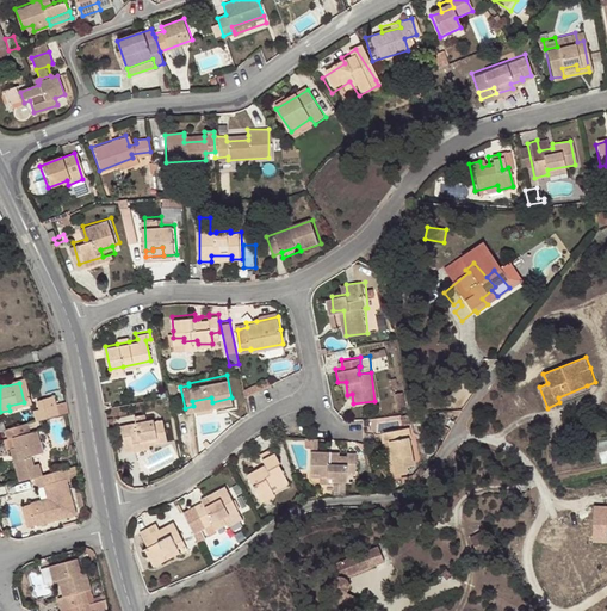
[(256,383),(246,388),(247,395),(255,389),(259,388),(256,383)]
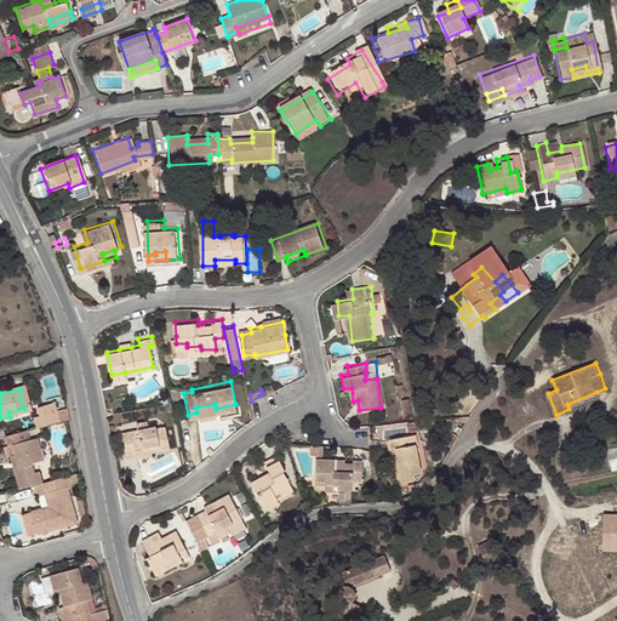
[(30,412),(33,420),(50,415),(47,408),(30,412)]
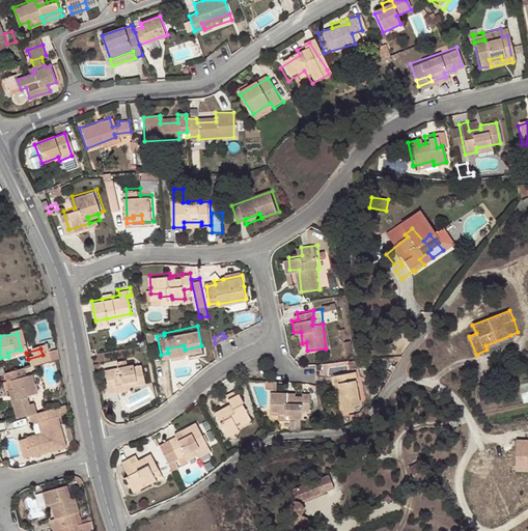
[(23,360),(25,368),(45,362),(43,355),(28,359),(23,360)]
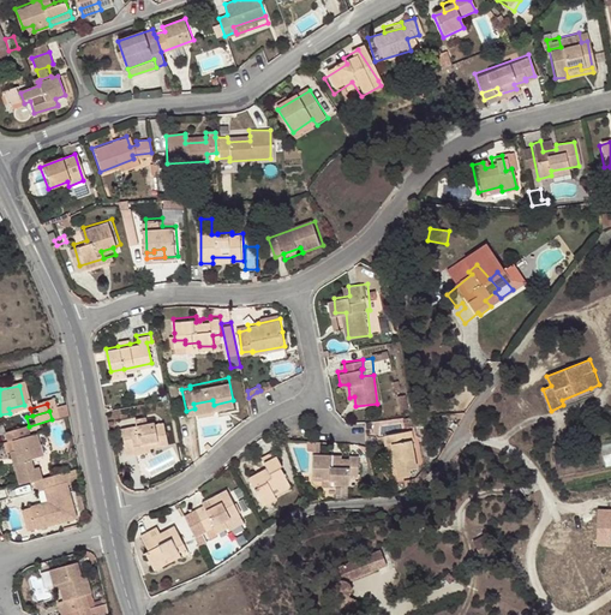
[(215,411),(190,417),(191,424),(217,419),(215,411)]
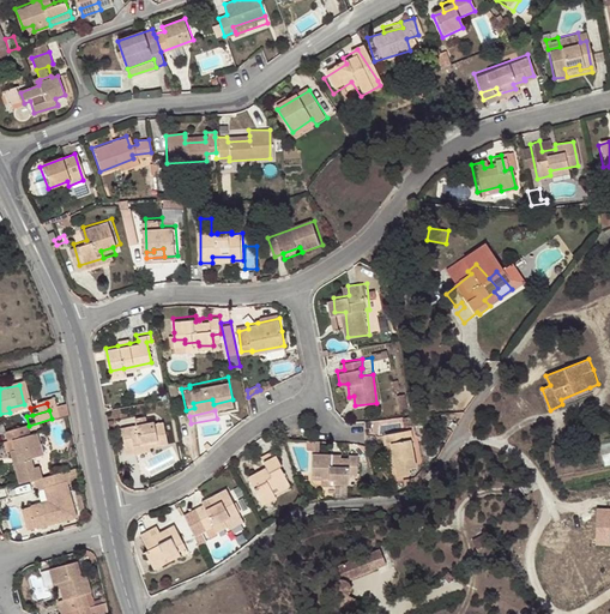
[(155,437),(157,440),(167,439),(163,419),(155,420),(155,417),(148,419),(146,413),(137,414),(138,421),(121,425),(124,441),(132,439),(133,440),(155,437)]
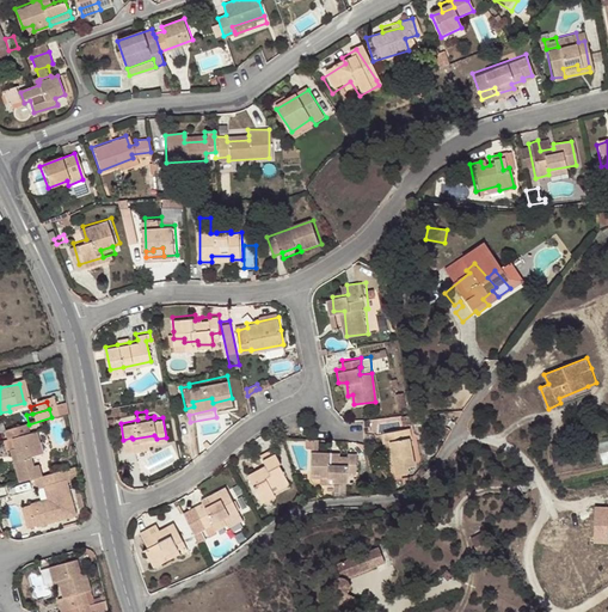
[(19,427),(0,433),(4,442),(0,444),(2,453),(6,452),(11,451),(13,461),(8,463),(14,485),(30,481),(37,478),(34,466),(29,467),(26,460),(38,457),(31,433),(23,436),(19,427)]
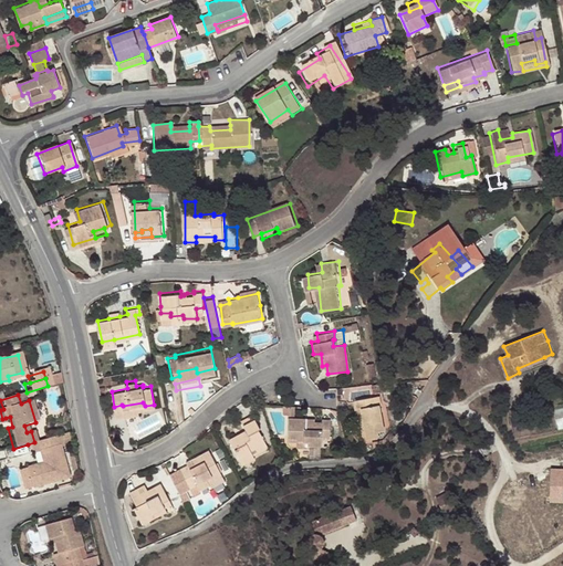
[(353,401),(356,420),(361,419),(362,427),(365,440),(376,438),(375,432),(382,431),(375,406),(372,406),(371,398),(353,401)]
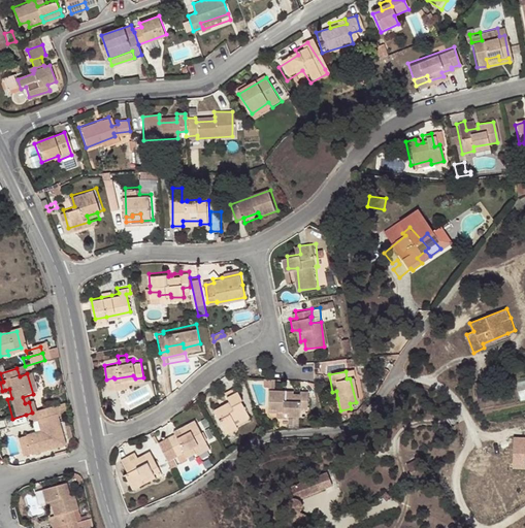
[(135,382),(135,378),(133,375),(115,378),(115,382),(116,385),(135,382)]
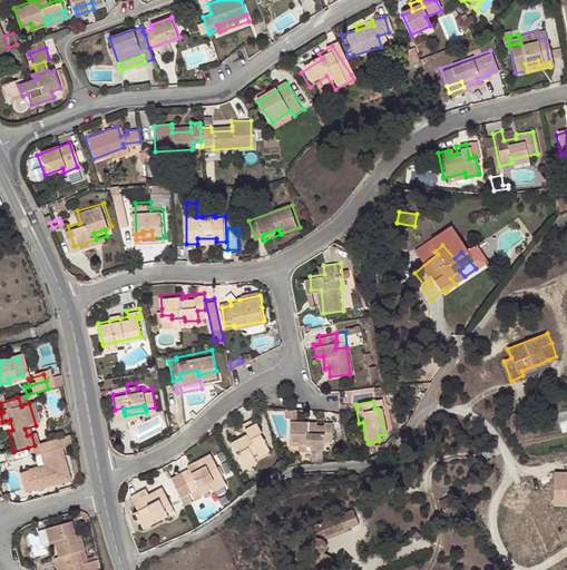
[(560,431),(566,429),(566,408),(557,411),(560,431)]
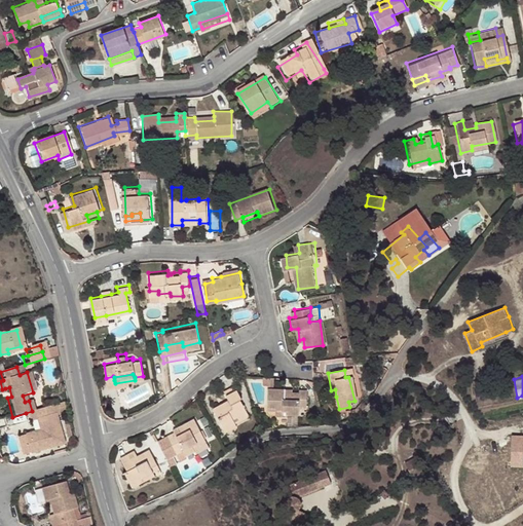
[(233,426),(232,423),(230,419),(245,412),(238,401),(239,400),(234,390),(233,390),(231,387),(221,392),(226,401),(211,409),(223,433),(233,426)]
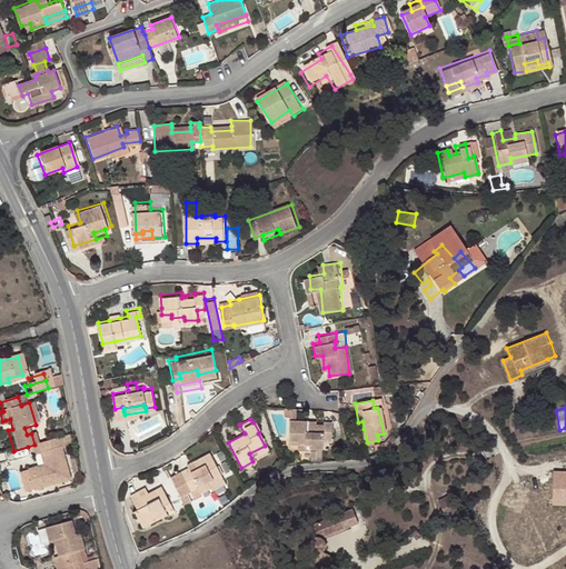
[(309,425),(309,420),(291,421),(293,441),(301,441),(301,445),(314,443),(314,448),(327,447),(326,438),(335,438),(333,419),(324,419),(325,423),(317,423),(309,425)]
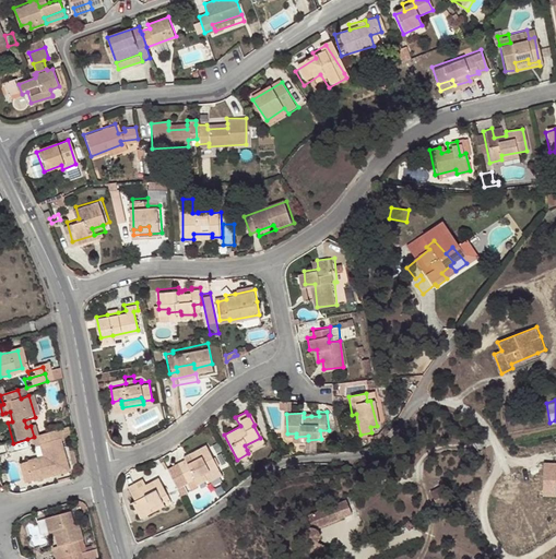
[(39,459),(24,463),(31,484),(64,473),(57,442),(70,438),(68,427),(50,432),(34,437),(27,439),(30,448),(36,445),(39,459)]
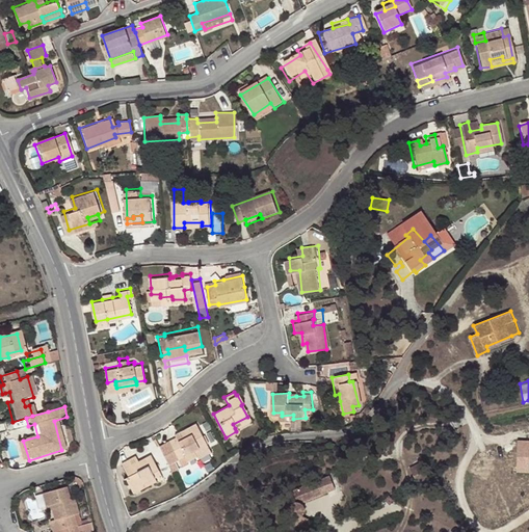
[(233,424),(235,428),(249,421),(247,417),(233,424)]
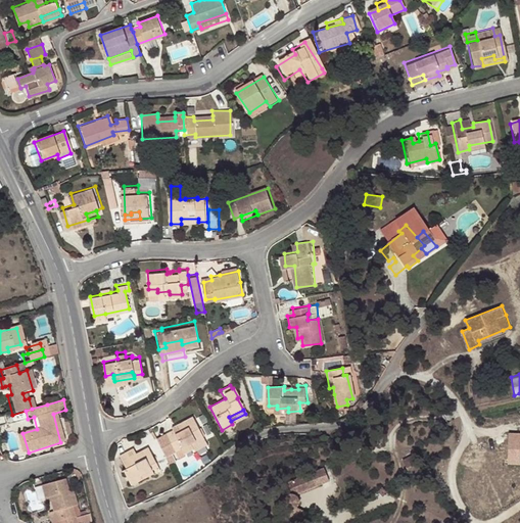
[(191,418),(180,424),(182,428),(172,433),(171,431),(163,436),(173,453),(179,449),(182,454),(193,447),(191,444),(194,442),(195,444),(203,440),(191,418)]
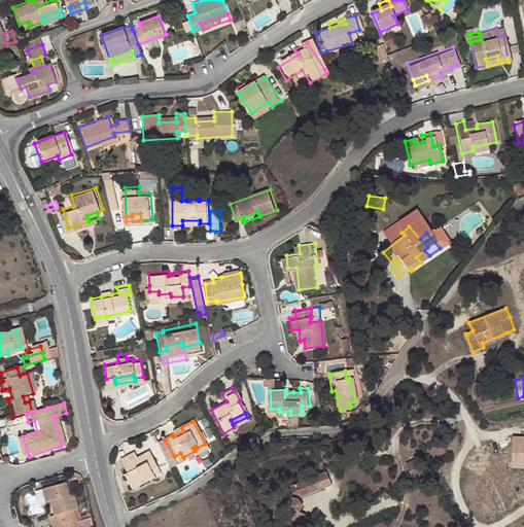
[(183,431),(181,427),(171,432),(172,434),(173,436),(183,431)]
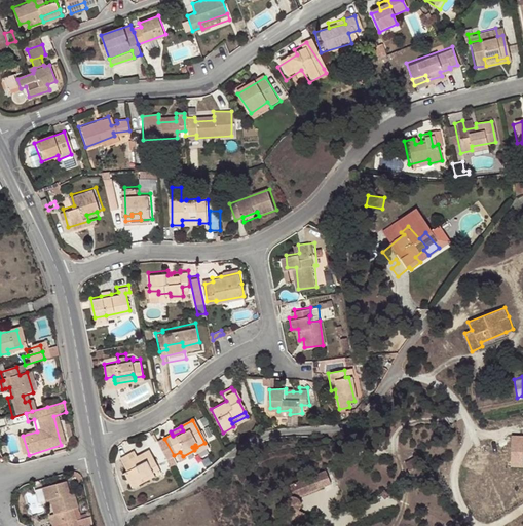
[(29,455),(23,436),(15,439),(22,457),(29,455)]
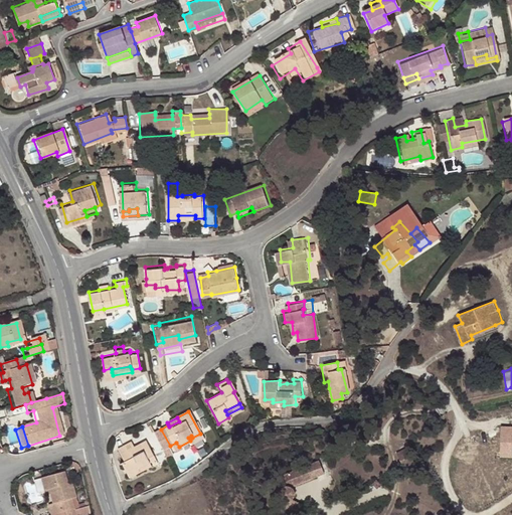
[(188,438),(190,441),(192,444),(202,438),(200,434),(192,438),(191,436),(188,438)]
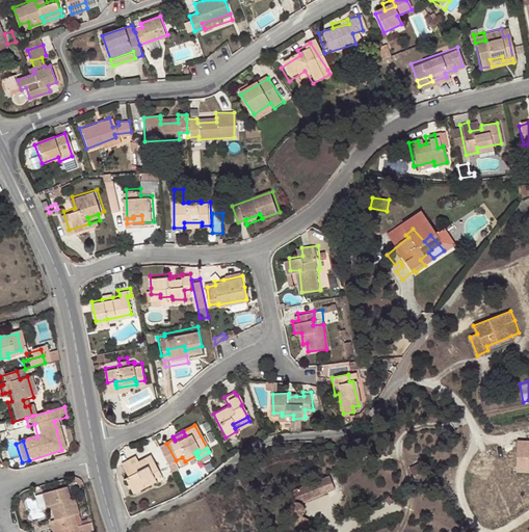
[(137,462),(130,466),(128,461),(121,466),(128,477),(125,479),(133,494),(140,489),(137,484),(153,476),(151,474),(158,471),(150,456),(137,462)]
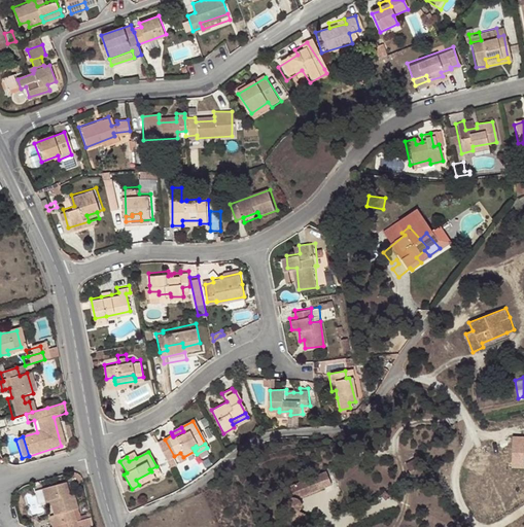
[(339,456),(327,458),(329,468),(341,466),(339,456)]
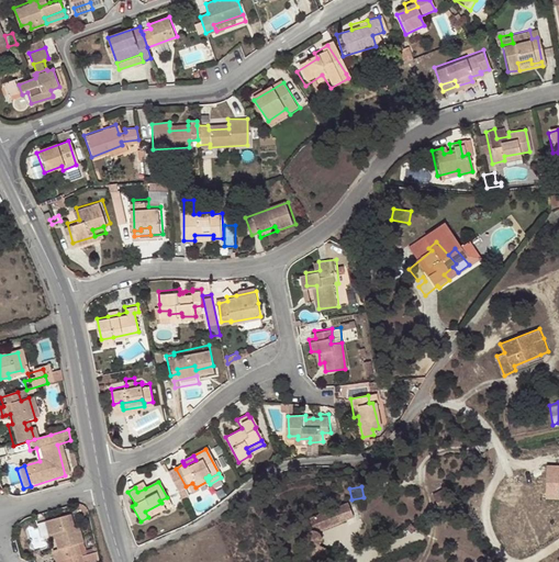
[(451,505),(443,491),(431,496),(439,512),(451,505)]
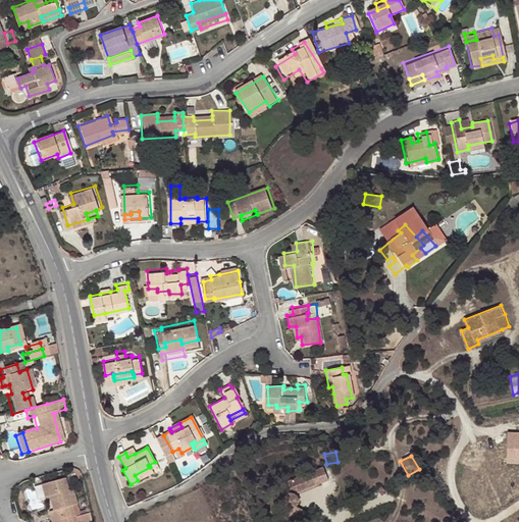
[(152,472),(151,469),(150,467),(135,475),(138,480),(152,472)]
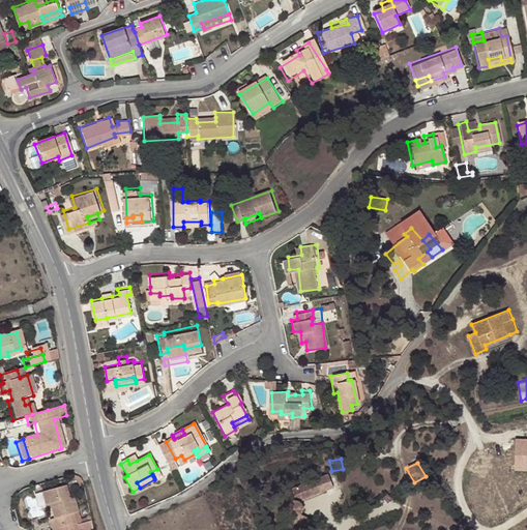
[(68,475),(65,476),(65,479),(68,479),(71,479),(74,481),(74,482),(75,484),(76,486),(81,484),(80,480),(77,477),(72,475),(68,475)]
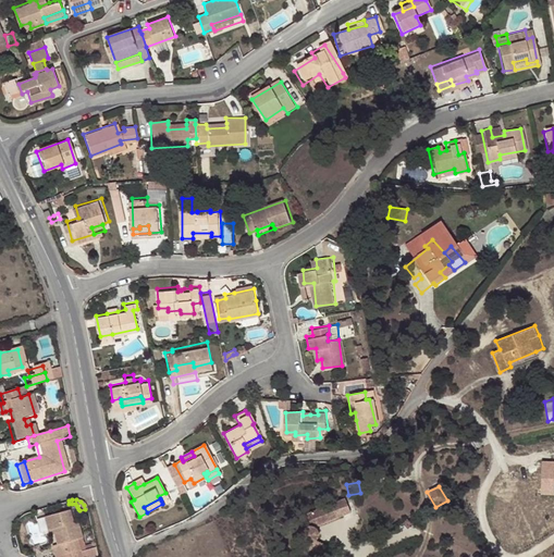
[(295,551),(307,556),(314,541),(315,539),(316,537),(316,534),(315,531),(316,529),(317,528),(317,525),(342,517),(335,502),(304,515),(306,521),(304,522),(304,524),(304,529),(302,529),(300,530),(299,533),(299,535),(300,537),(295,551)]
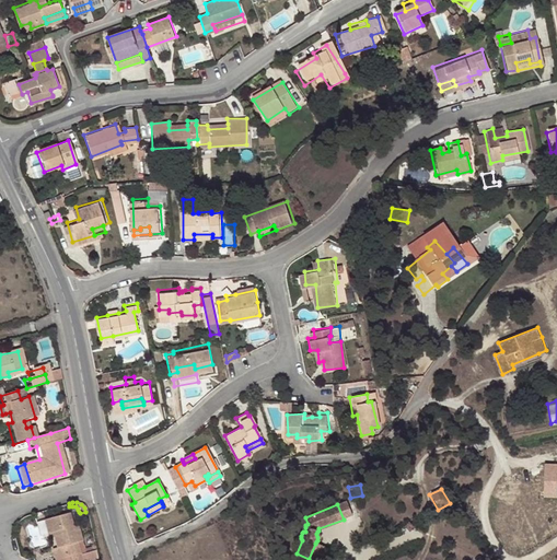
[(49,550),(51,559),(58,559),(77,555),(74,544),(79,543),(74,526),(69,527),(66,514),(41,521),(45,536),(49,534),(51,540),(54,549),(49,550)]
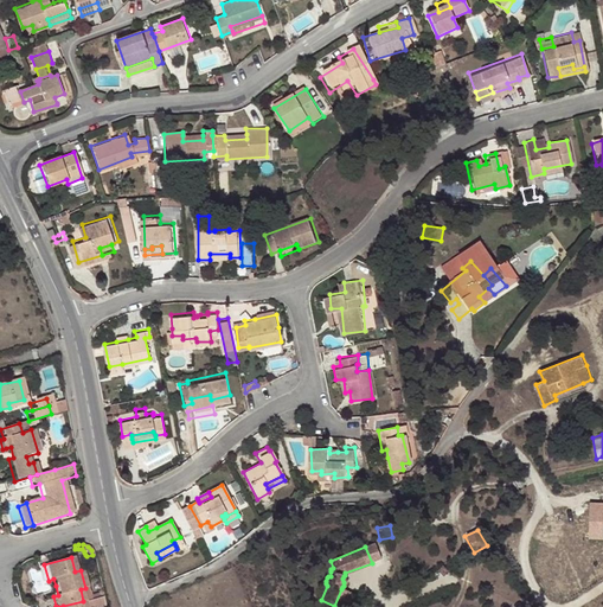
[(89,595),(90,600),(101,596),(98,583),(94,585),(96,593),(89,595)]
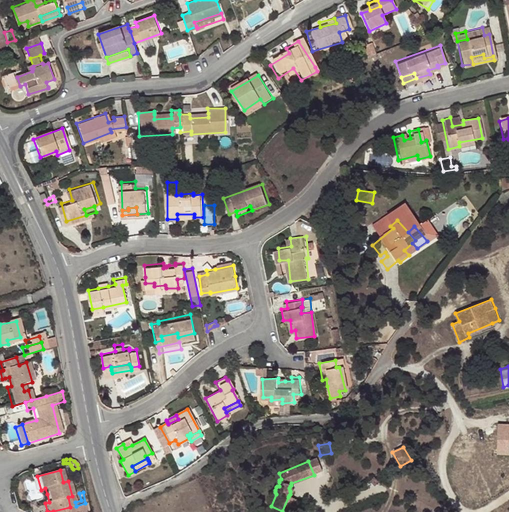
[(288,497),(282,511),(283,511),(291,511),(297,501),(288,497)]
